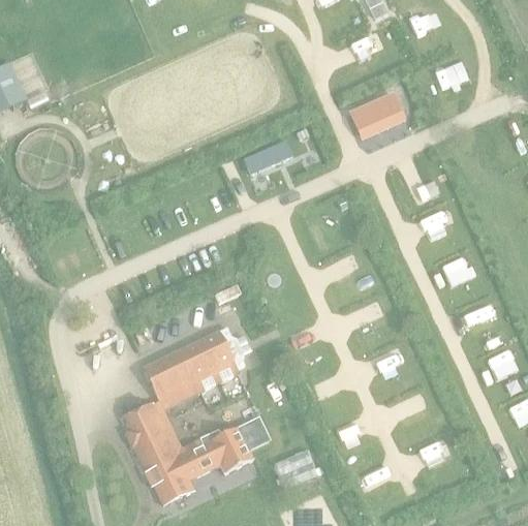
[(386,12),(383,4),(371,9),(375,19),(386,12)]
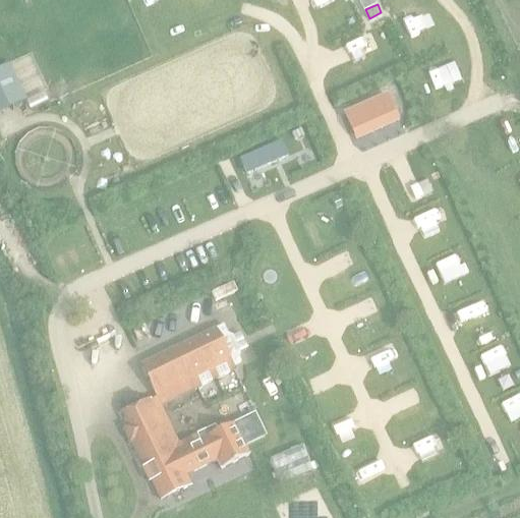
[(193,378),(197,386),(234,367),(232,363),(242,359),(240,354),(241,349),(233,333),(227,331),(223,323),(141,362),(158,395),(193,378)]
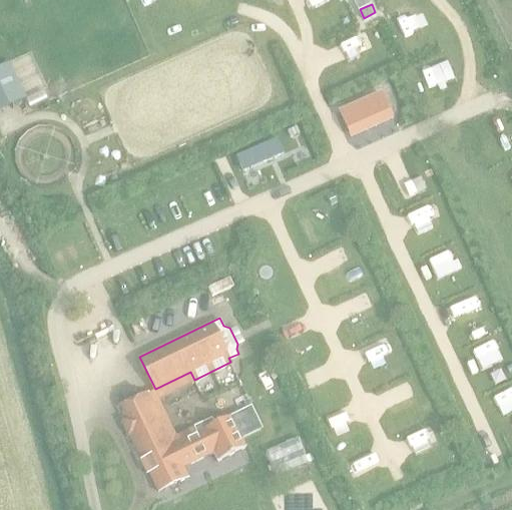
[(204,428),(172,444),(147,392),(120,406),(126,418),(122,420),(129,433),(130,433),(142,458),(141,459),(147,472),(151,470),(161,489),(188,476),(183,465),(214,450),(204,428)]
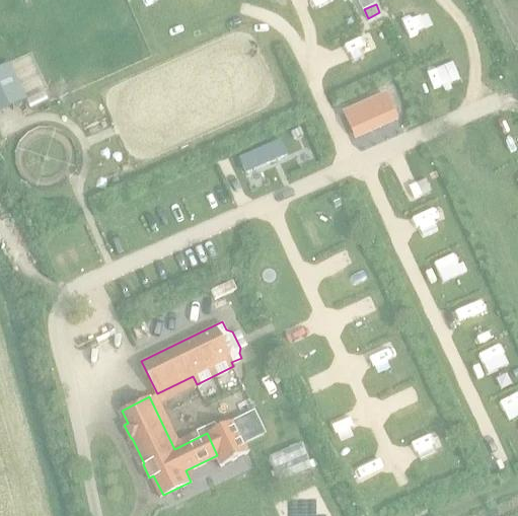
[(270,455),(279,481),(312,465),(303,441),(270,455)]
